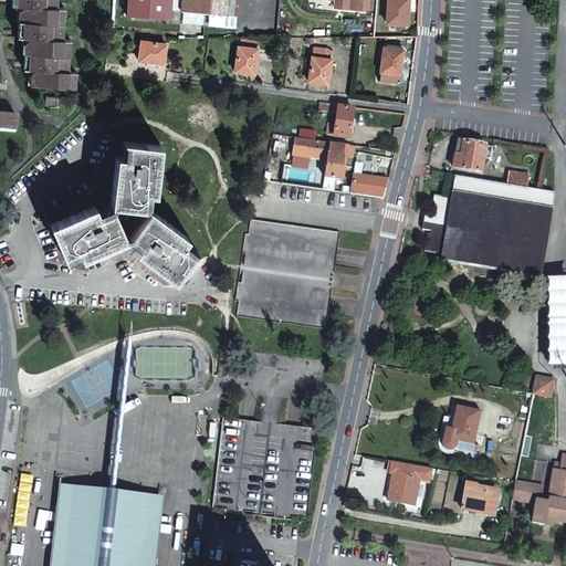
[(11,0),(11,4),(23,6),(18,10),(17,37),(30,38),(24,43),(22,69),(35,70),(29,75),(29,85),(74,88),(75,73),(67,73),(64,69),(67,66),(70,40),(62,39),(59,35),(62,33),(64,8),(55,7),(53,3),(56,1),(55,0),(11,0)]
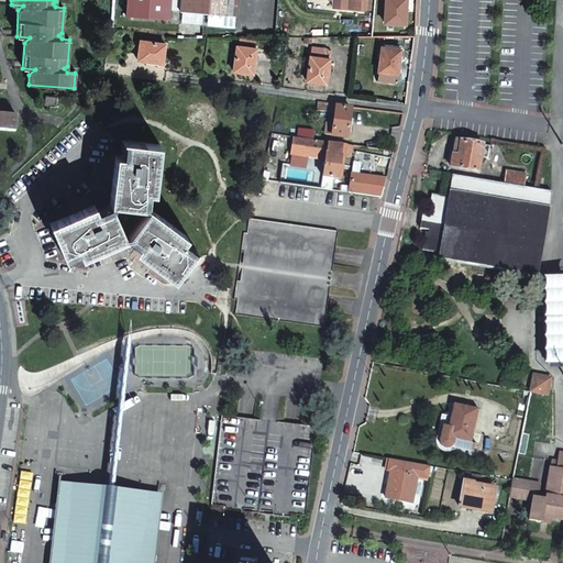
[(127,0),(125,15),(169,20),(170,0),(127,0)]
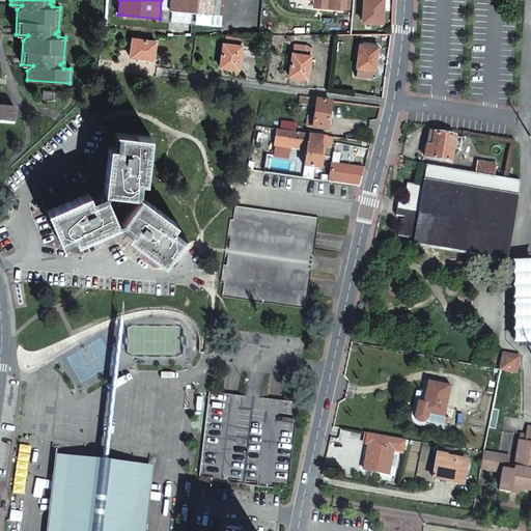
[(169,0),(169,11),(196,14),(220,17),(221,0),(169,0)]
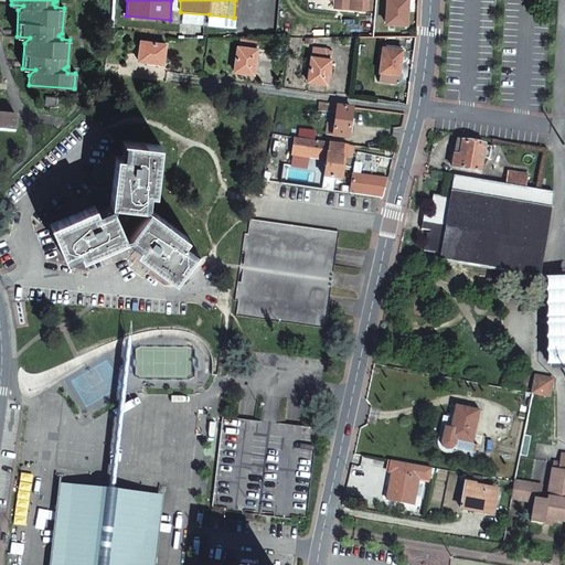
[(365,0),(347,0),(347,8),(365,9),(365,0)]
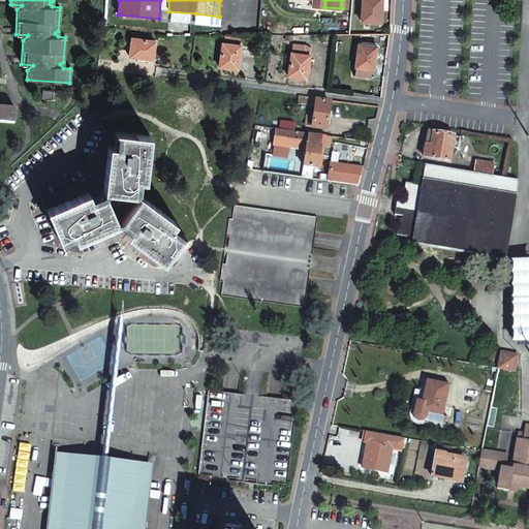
[(352,0),(342,0),(342,8),(352,9),(352,0)]
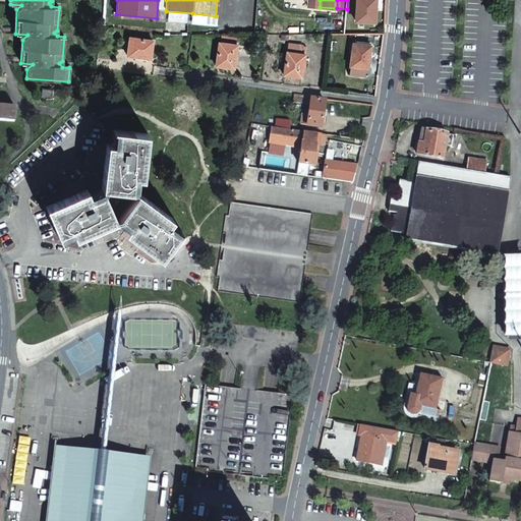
[(216,16),(192,13),(191,21),(215,23),(216,16)]
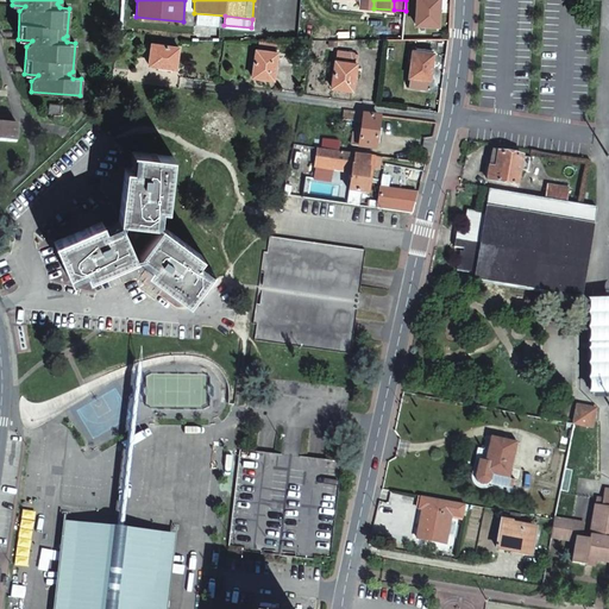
[(258,42),(257,50),(272,52),(275,45),(258,42)]
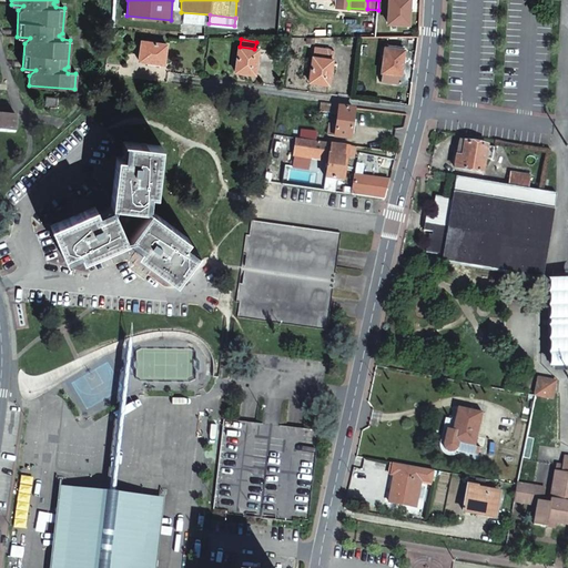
[(316,48),(314,58),(328,60),(330,48),(330,40),(316,39),(316,48)]
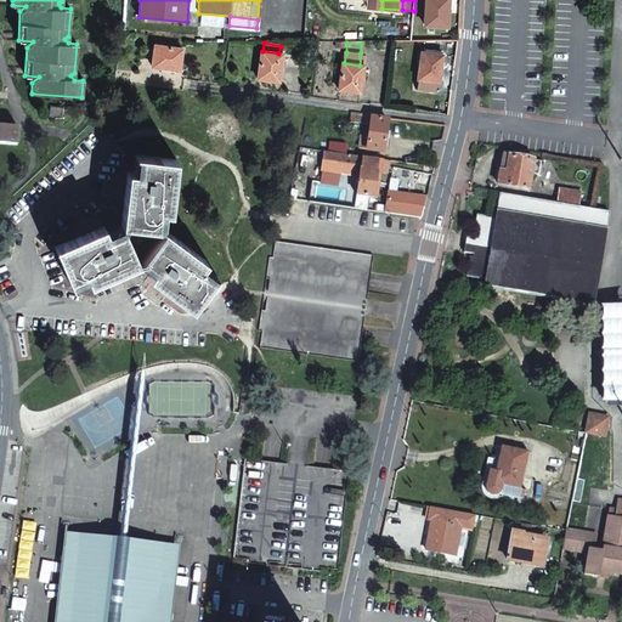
[(182,50),(154,45),(151,67),(179,71),(182,50)]
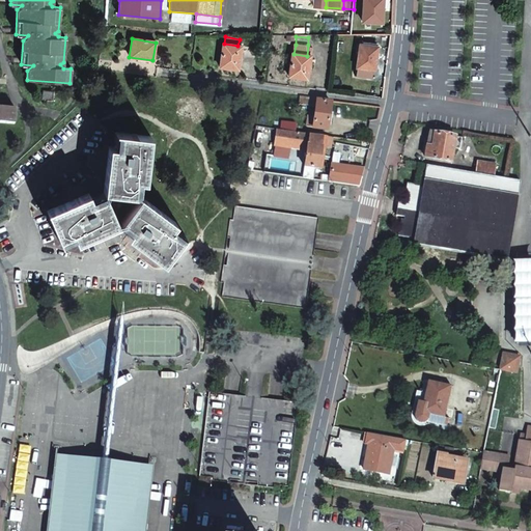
[(238,46),(224,44),(223,44),(219,66),(238,70),(241,47),(238,46)]
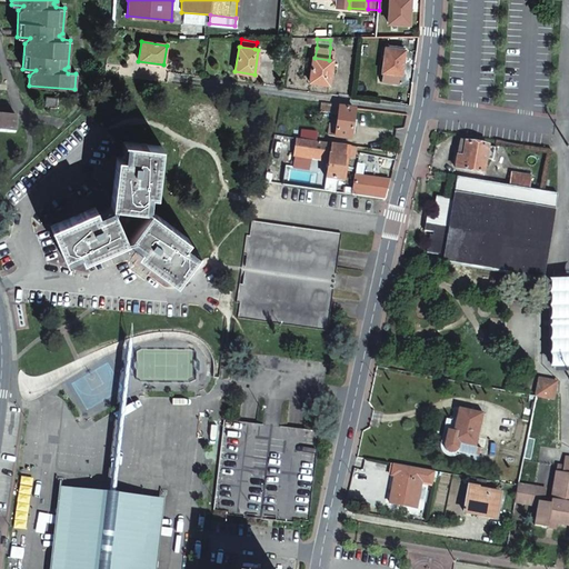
[(405,50),(385,47),(380,72),(382,72),(380,81),(395,83),(396,76),(400,76),(405,50)]
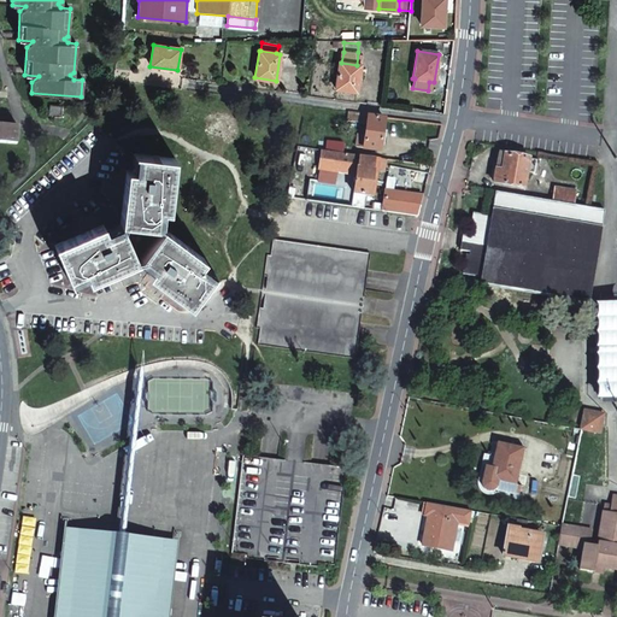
[(357,65),(341,63),(339,63),(334,89),(356,93),(360,65),(357,65)]
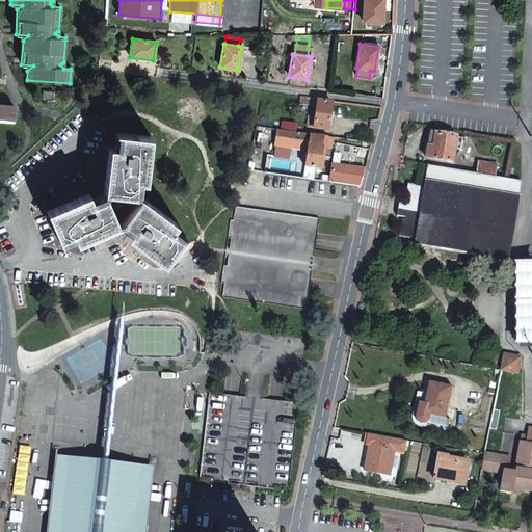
[(54,89),(41,88),(40,101),(53,101),(54,89)]
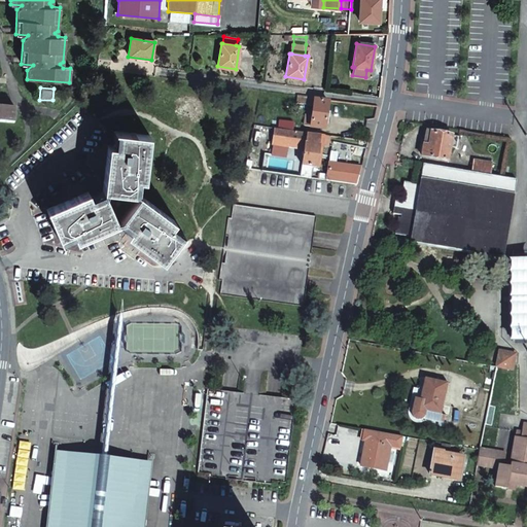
[(324,129),(328,101),(296,96),(296,100),(293,100),(293,103),(313,106),(312,115),(306,114),(304,126),(324,129)]
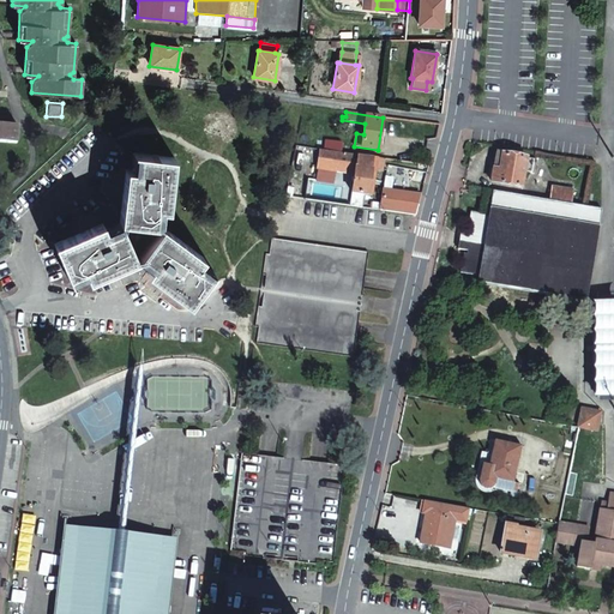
[(0,142),(17,144),(18,126),(0,124),(0,142)]
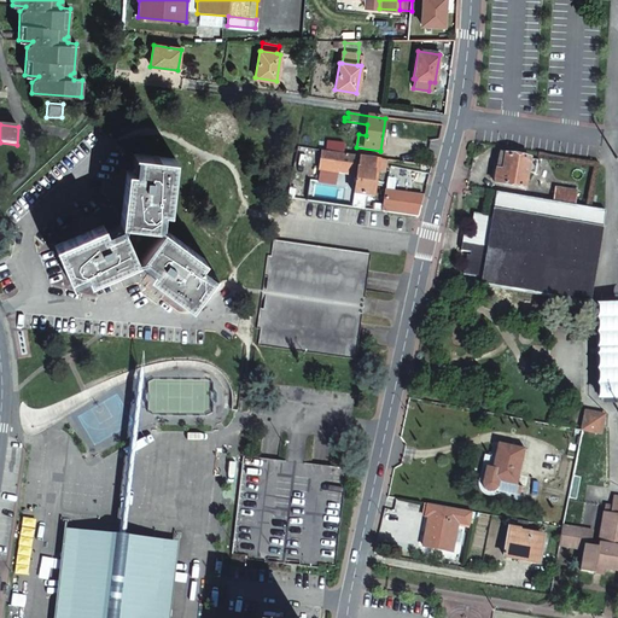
[(327,143),(326,151),(336,152),(344,153),(345,145),(327,143)]
